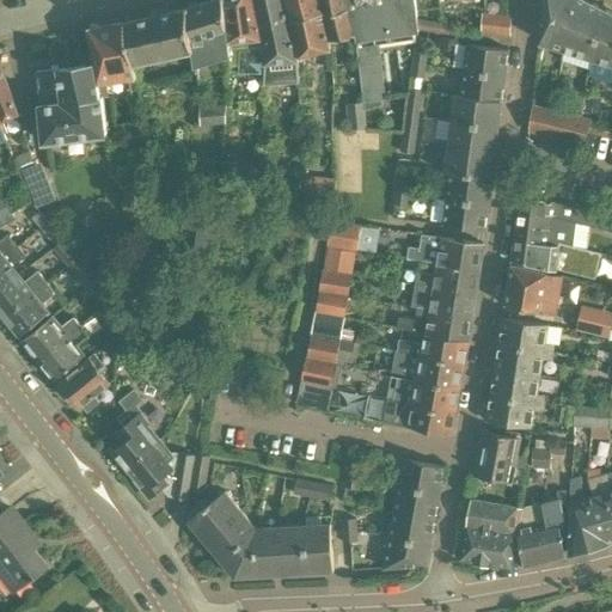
[(224,0),(214,0),(187,8),(202,65),(231,55),(227,68),(236,67),(224,0)]
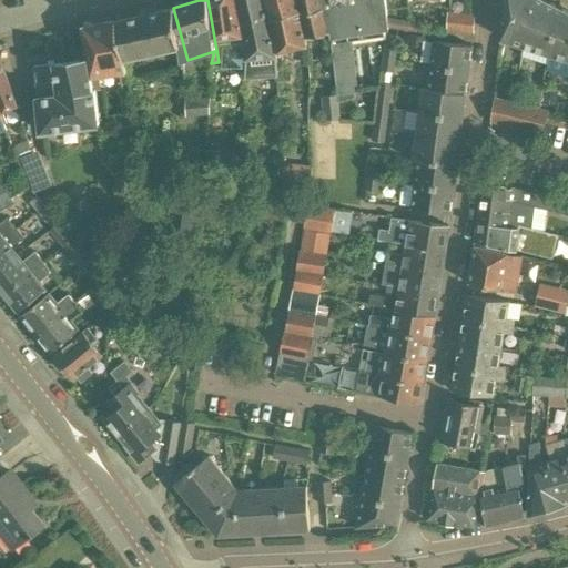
[(243,37),(235,0),(208,0),(219,62),(221,62),(222,69),(242,69),(242,47),(244,47),(243,37)]
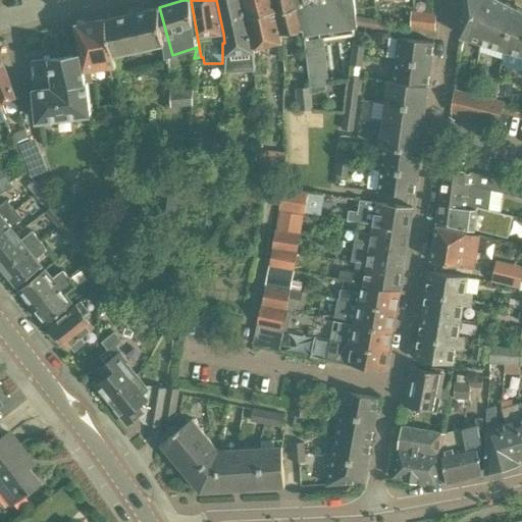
[(255,38),(243,0),(216,0),(223,34),(224,43),(225,55),(228,55),(227,74),(257,72),(256,48),(255,38)]
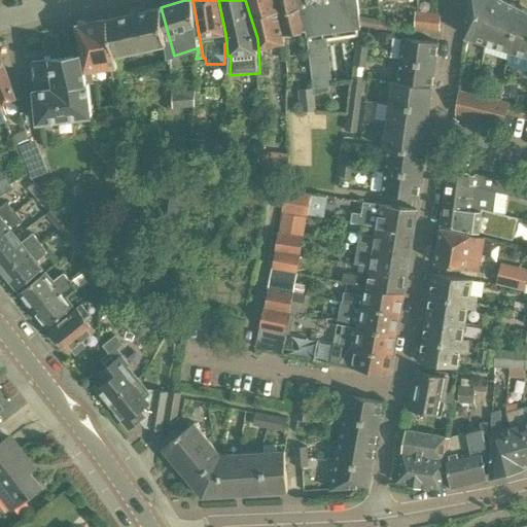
[(285,37),(275,0),(245,0),(257,38),(258,48),(286,43),(285,37)]
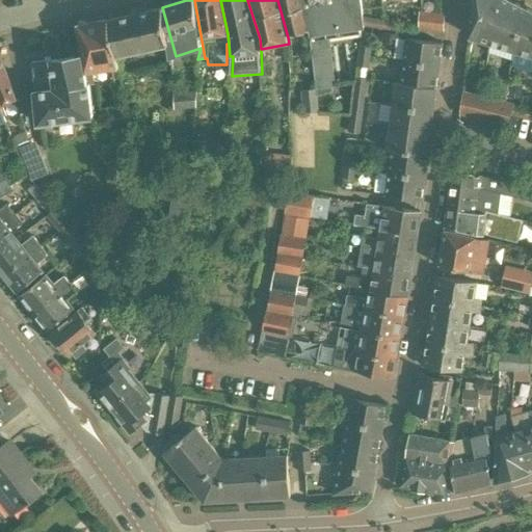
[(310,34),(301,0),(277,0),(288,37),(302,35),(303,47),(304,47),(304,52),(311,52),(310,34)]
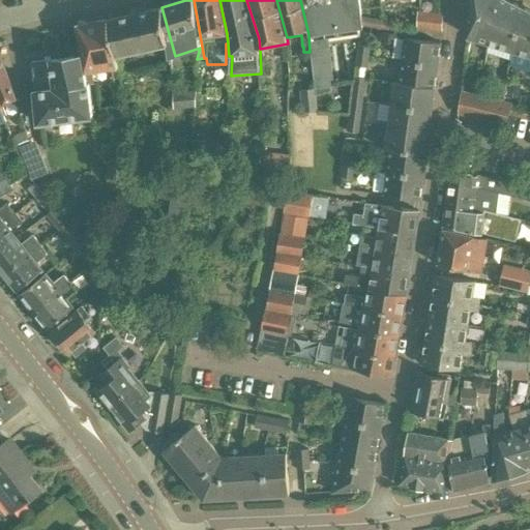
[(300,0),(308,34),(310,52),(315,88),(316,88),(317,95),(331,92),(330,85),(332,85),(327,37),(334,36),(328,0),(300,0)]
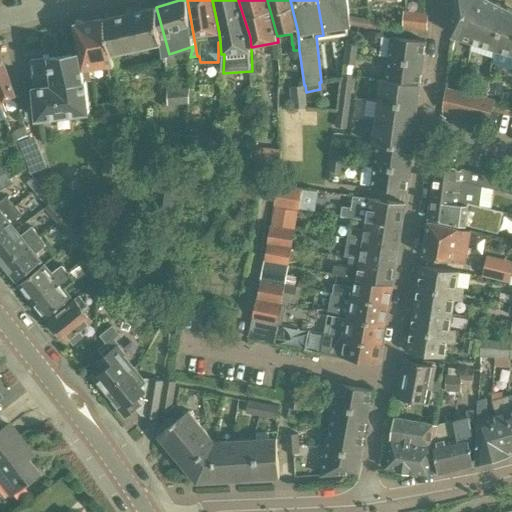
[(347,0),(317,0),(323,35),(346,32),(346,25),(350,24),(350,26),(375,29),(375,23),(375,19),(368,19),(349,17),(347,0)]
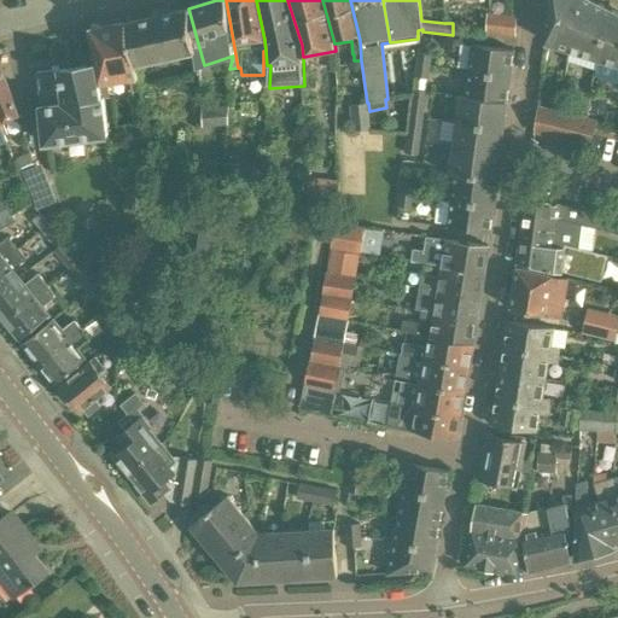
[(567,48),(582,0),(551,0),(547,41),(567,48)]
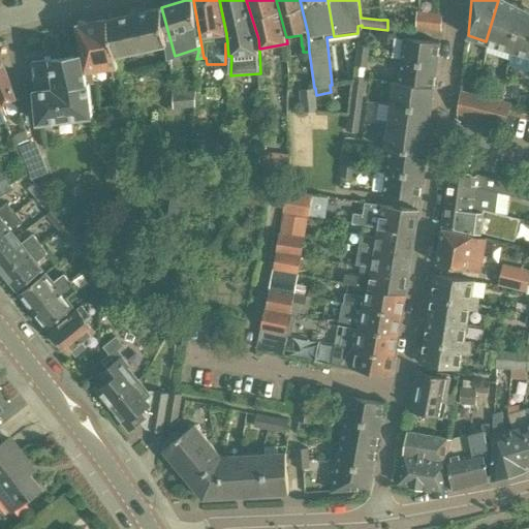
[(506,0),(498,0),(486,41),(485,52),(508,59),(511,48),(526,9),(506,0)]
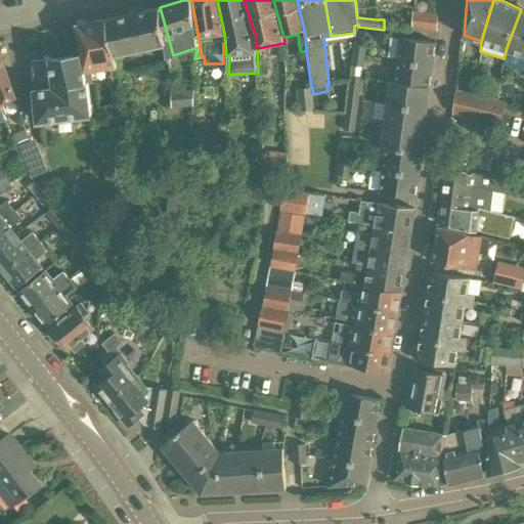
[(173,55),(160,7),(106,18),(115,55),(165,44),(166,57),(173,55)]
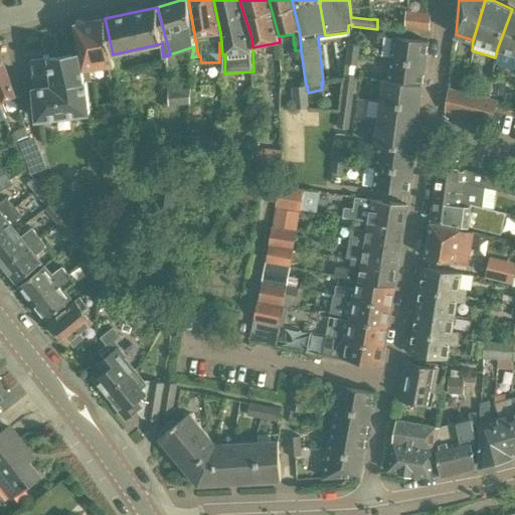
[(514,11),(512,9),(498,46),(495,57),(514,63),(514,11)]
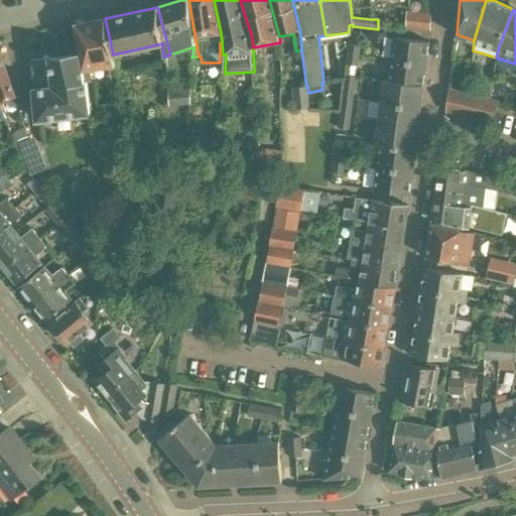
[(430,30),(431,14),(409,11),(406,11),(405,25),(405,27),(430,30)]
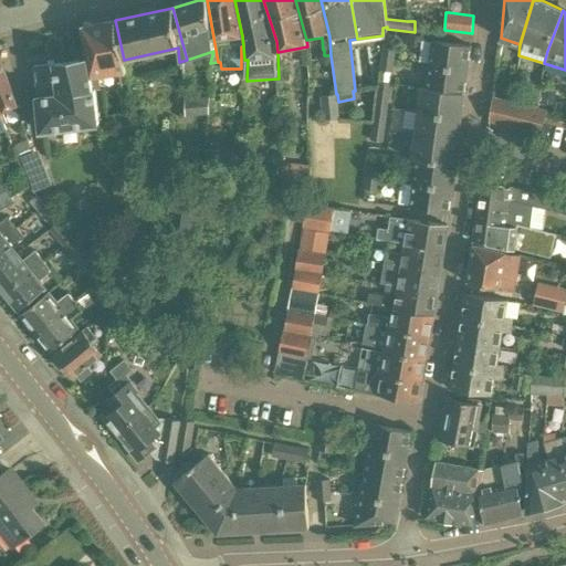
[(124,60),(115,20),(82,27),(87,60),(91,77),(126,72),(124,60)]
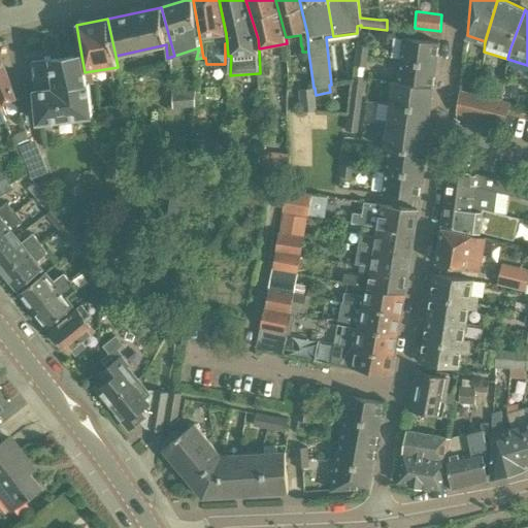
[(360,32),(357,54),(369,56),(371,33),(360,32)]
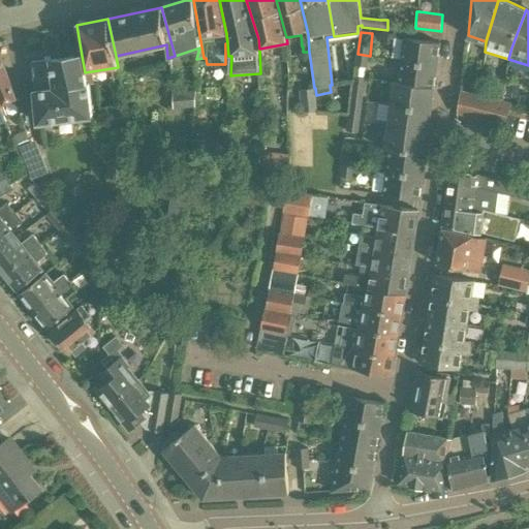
[(401,60),(437,65),(439,42),(404,38),(401,60)]
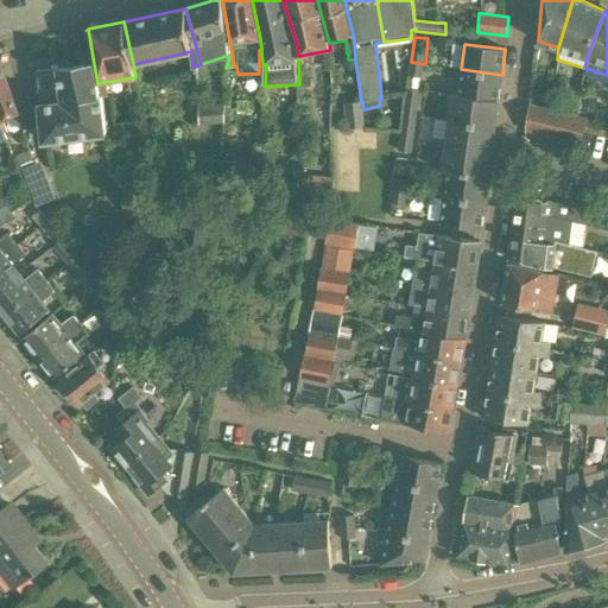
[(0,114),(2,120),(18,113),(0,61),(0,114)]
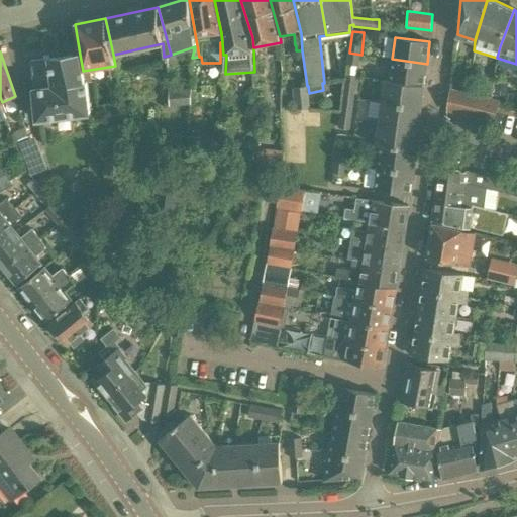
[(362,55),(349,53),(347,65),(359,66),(362,55)]
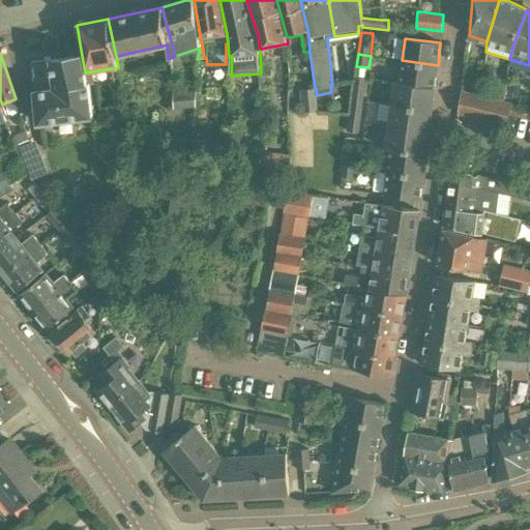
[(86,75),(85,72),(82,56),(50,60),(31,62),(33,89),(34,89),(37,121),(92,114),(88,86),(86,75)]
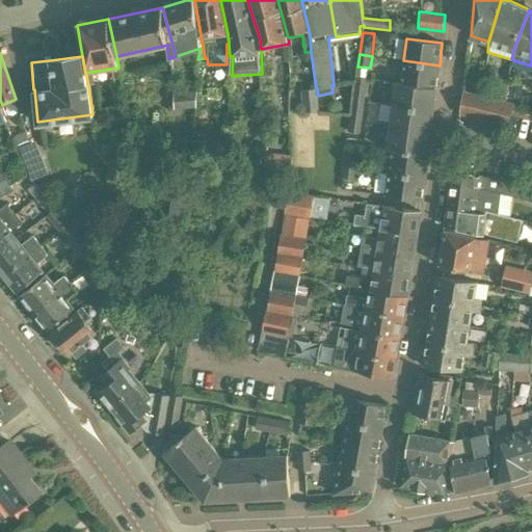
[(440,65),(403,60),(400,83),(436,87),(440,65)]
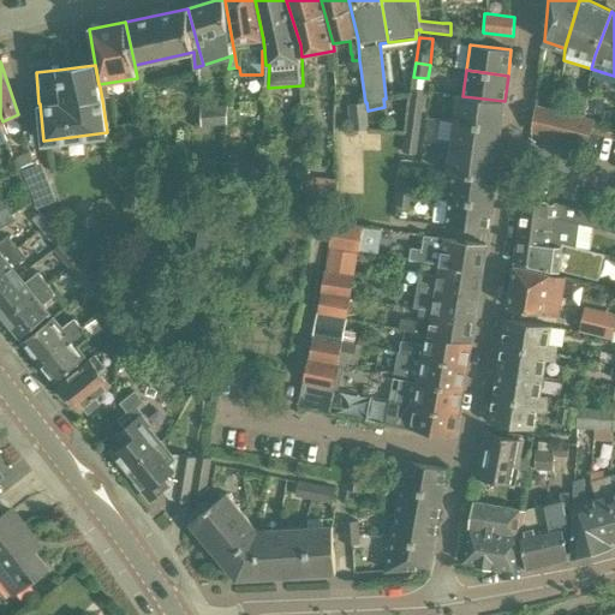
[(111,99),(108,84),(100,87),(102,100),(111,99)]
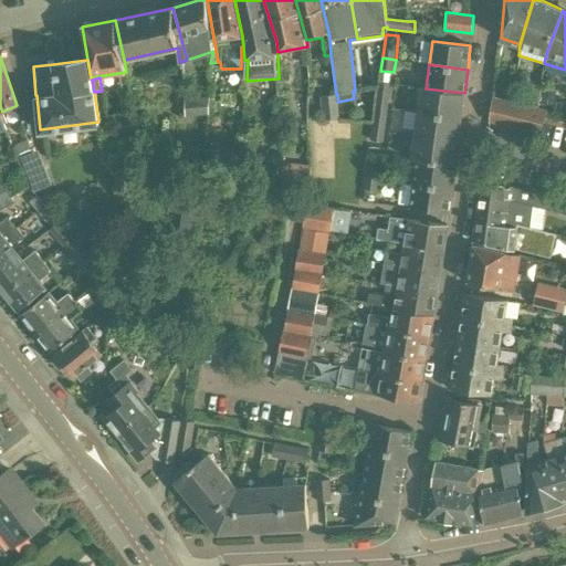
[(375,106),(388,108),(391,84),(379,82),(377,82),(375,106)]
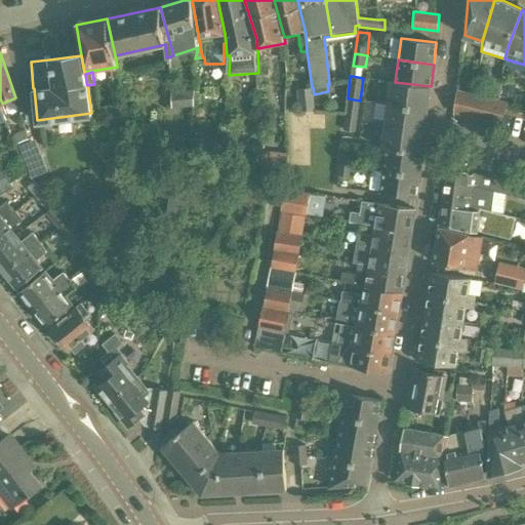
[(390,81),(387,104),(428,109),(431,86),(395,82),(390,81)]
